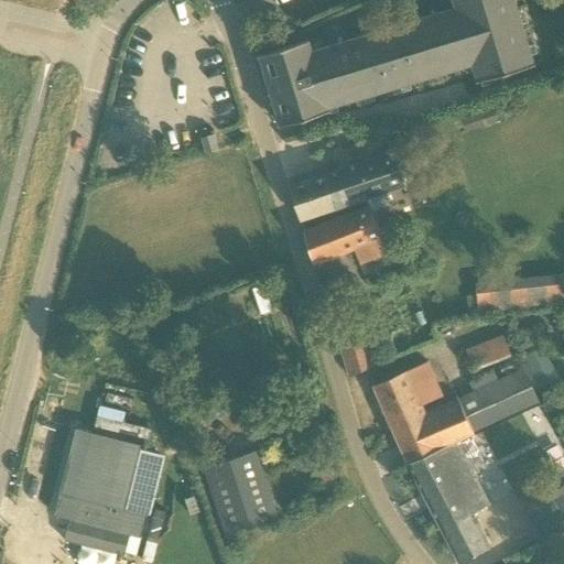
[(331,111),(329,108),(474,64),(479,83),(535,65),(516,0),(454,0),(456,8),(313,51),(310,41),(260,55),(282,127),(331,111)]
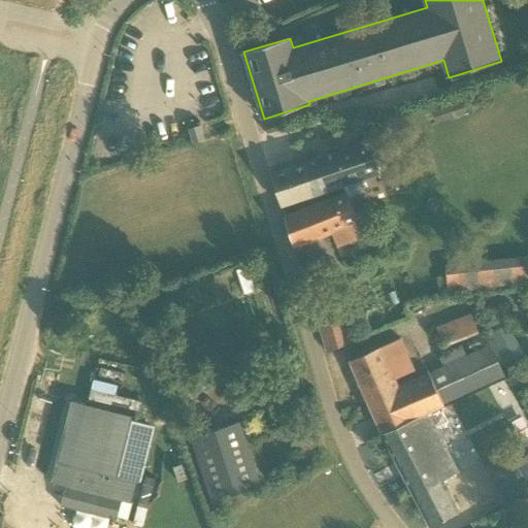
[(449,106),(453,120),(465,116),(461,103),(449,106)]
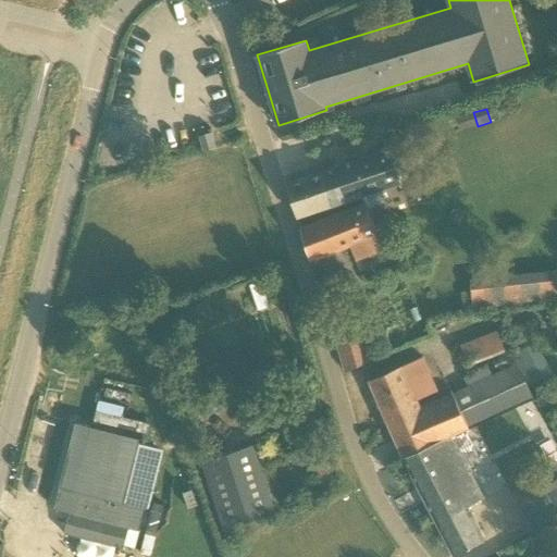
[(206,151),(215,148),(211,134),(200,137),(206,151)]
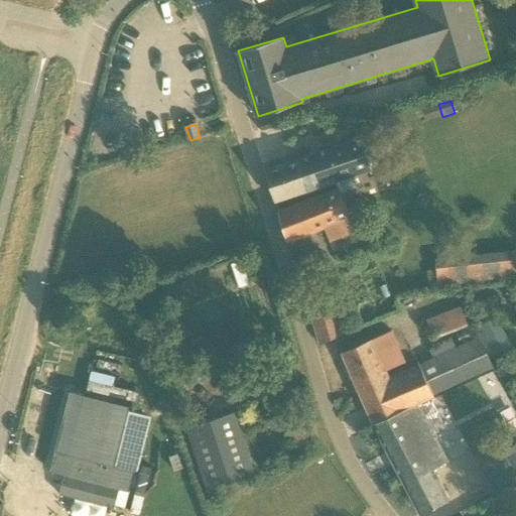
[(339,189),(345,203),(361,197),(354,176),(388,164),(378,134),(363,139),(266,170),(275,202),(335,181),(339,189)]
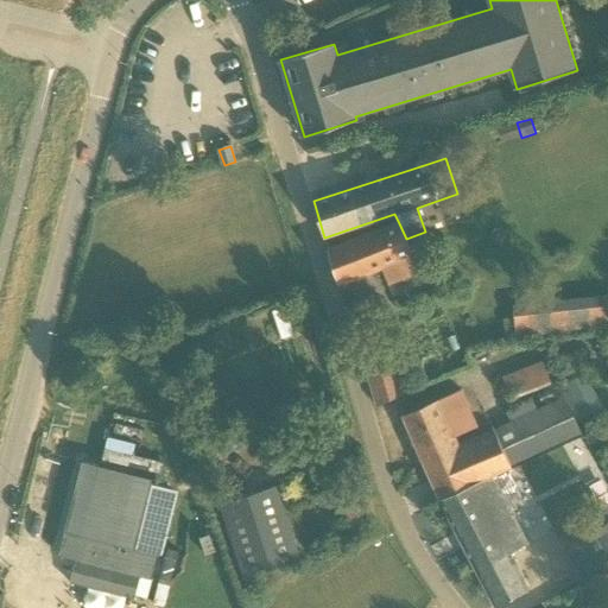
[(424,272),(406,239),(399,223),(328,251),(339,285),(382,268),(388,285),(424,272)]
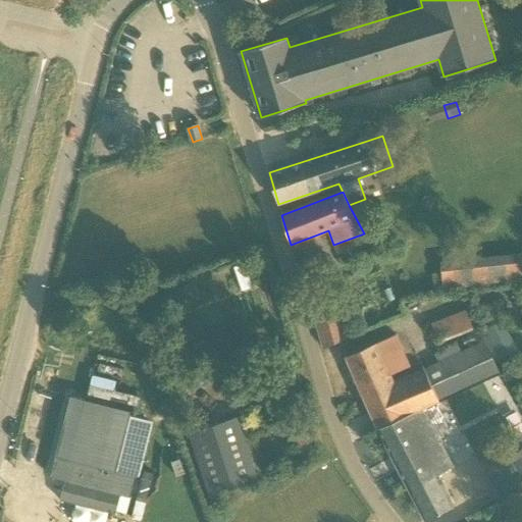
[(322,271),(331,267),(324,253),(307,261),(307,262),(307,263),(313,274),(313,275),(314,278),(323,274),(322,271)]
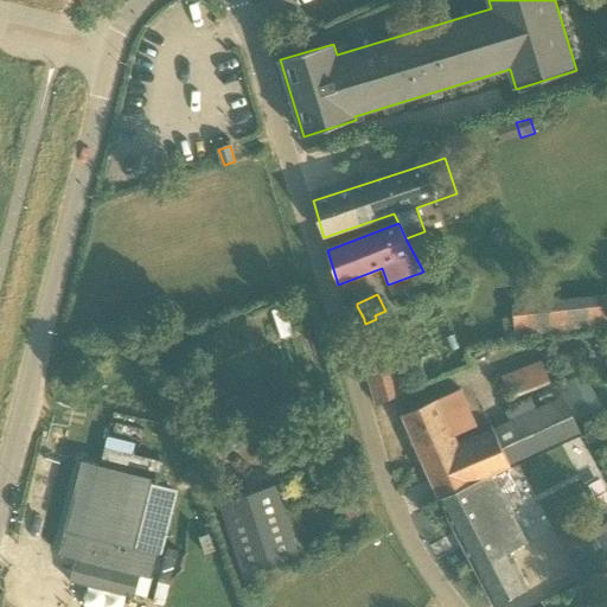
[(513,318),(503,319),(505,338),(572,332),(572,331),(606,328),(604,298),(512,307),(513,318)]
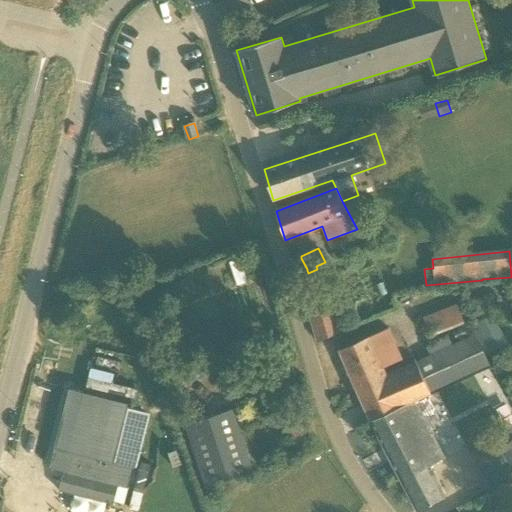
[(430,337),(465,325),(458,306),(424,318),(430,337)]
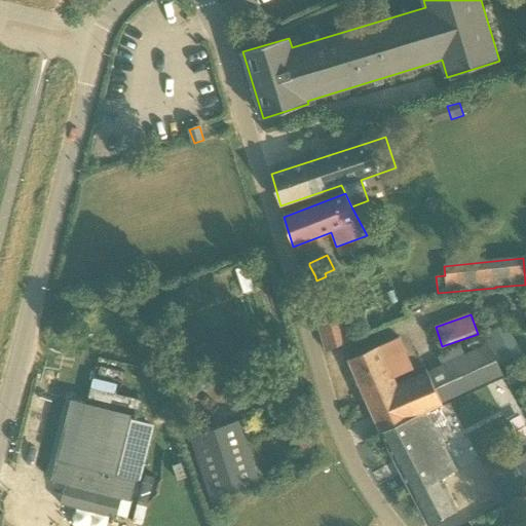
[(500,365),(522,353),(505,323),(484,335),(500,365)]
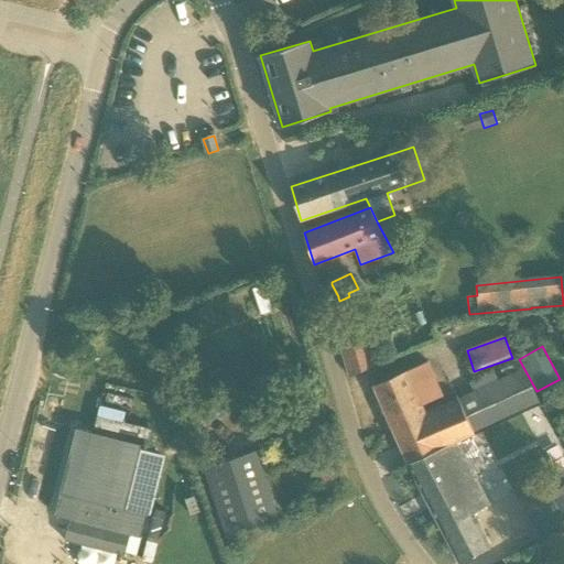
[(365,351),(345,357),(351,377),(373,368),(370,356),(366,357),(365,351)]
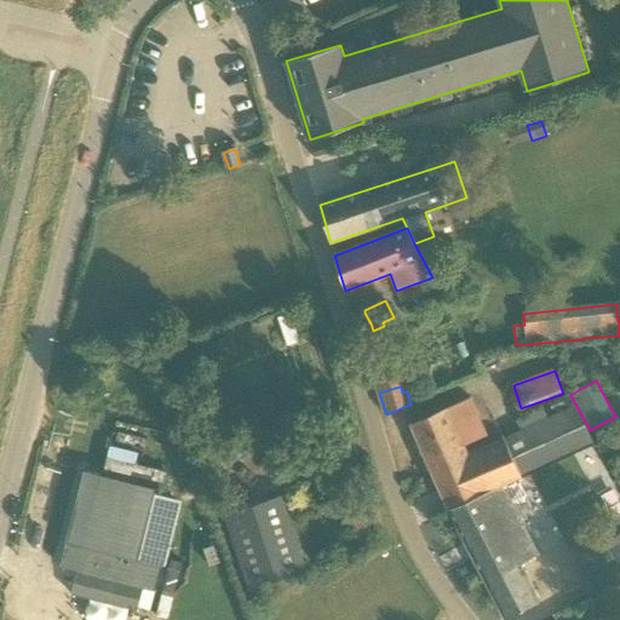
[(412,424),(451,510),(505,486),(526,475),(592,443),(577,407),(469,457),(464,446),(487,435),(471,397),(412,424)]
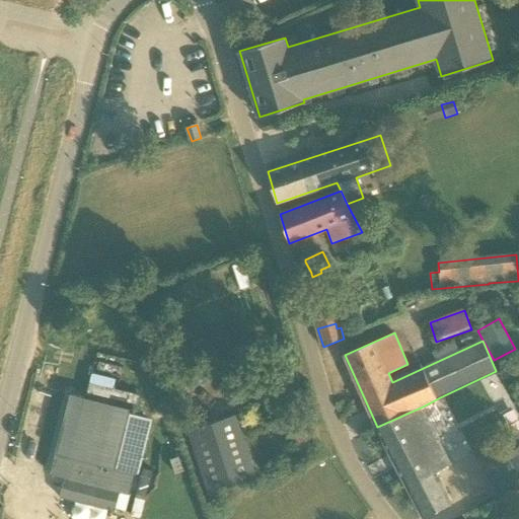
[(61,498),(115,512),(116,508),(126,511),(135,474),(133,473),(137,453),(121,450),(131,410),(71,394),(51,474),(66,478),(61,498)]
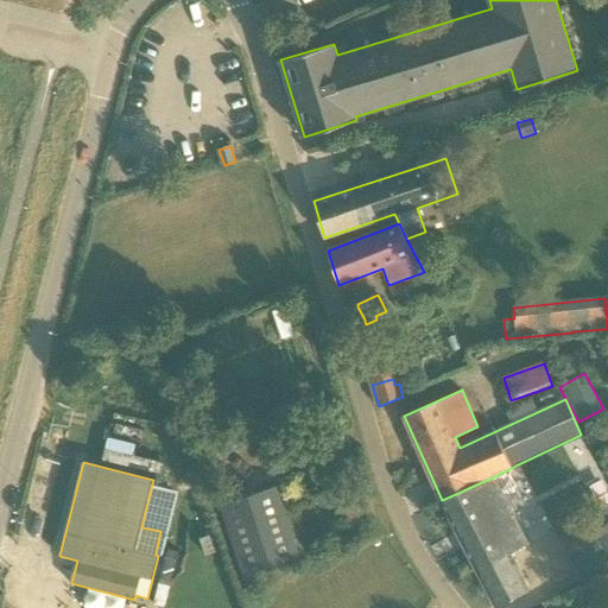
[(442,500),(496,607),(530,590),(512,553),(531,545),(495,476),(442,500)]
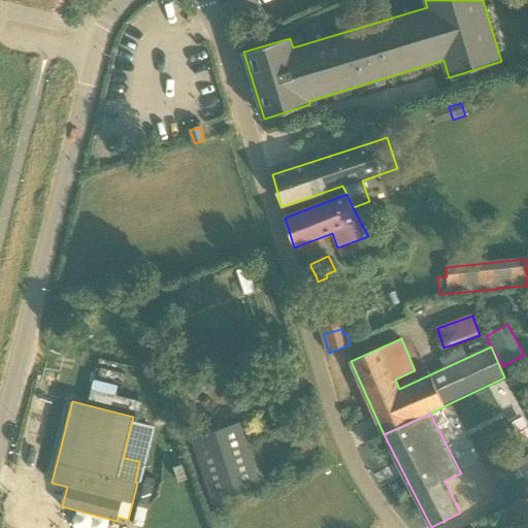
[(192,438),(213,503),(261,487),(240,423),(192,438)]
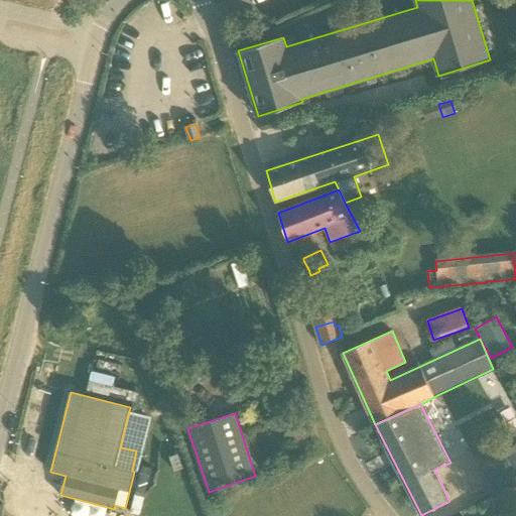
[(515,444),(505,452),(515,471),(515,444)]
